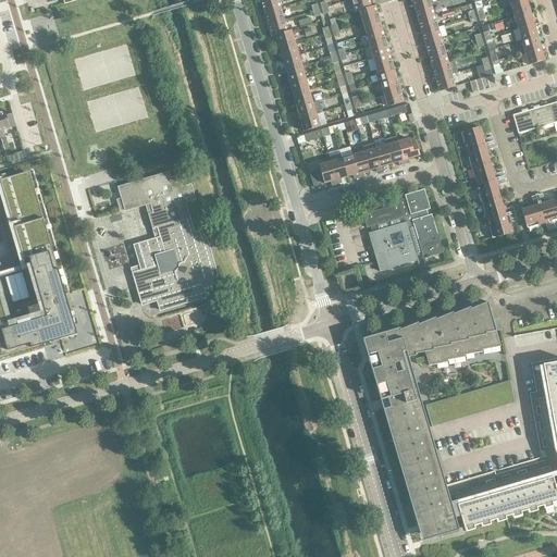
[(264,13),(281,9),(277,0),(264,0),(261,1),(264,13)]
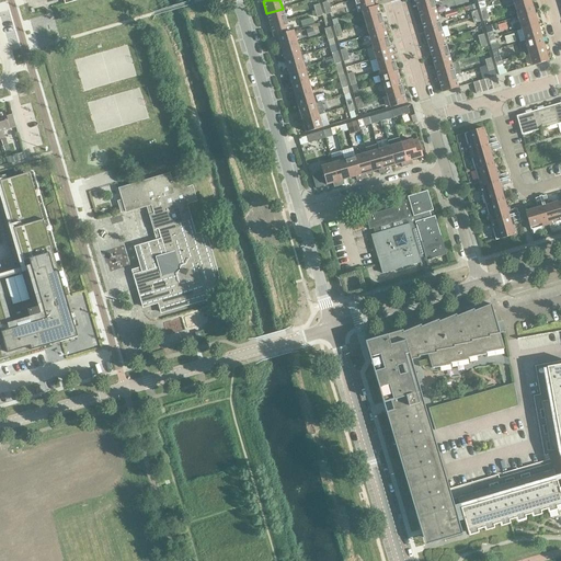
[(371,0),(355,0),(354,0),(358,13),(362,12),(362,11),(374,8),(371,0)]
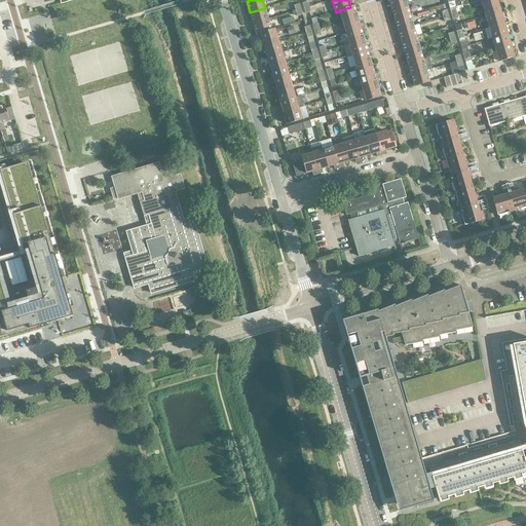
[(482,5),(485,16),(500,12),(497,1),(482,5)]
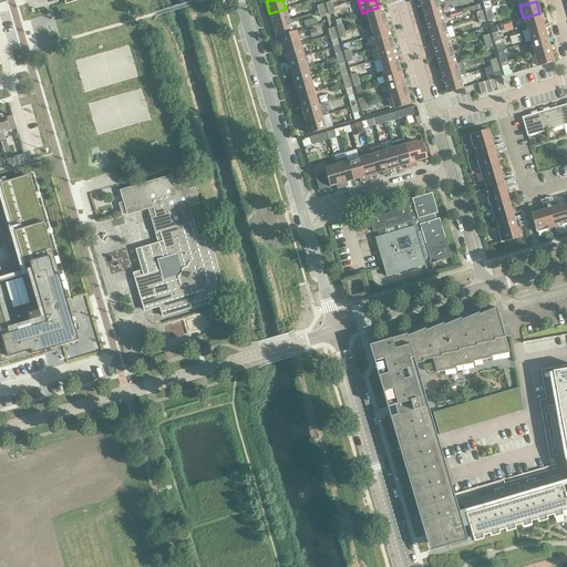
[(422,8),(425,20),(442,16),(439,3),(422,8)]
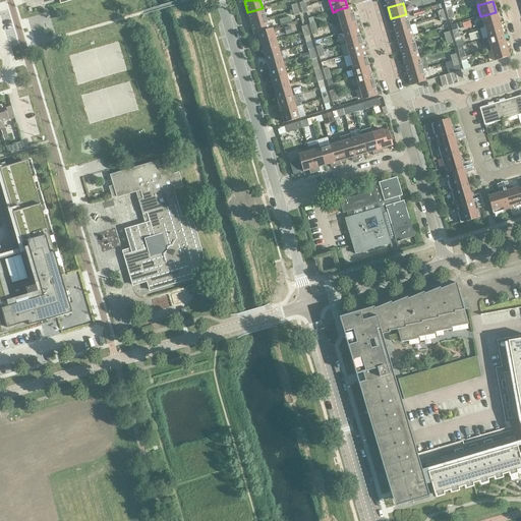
[(336,10),(336,11),(339,21),(354,17),(351,6),(347,7),(336,10)]
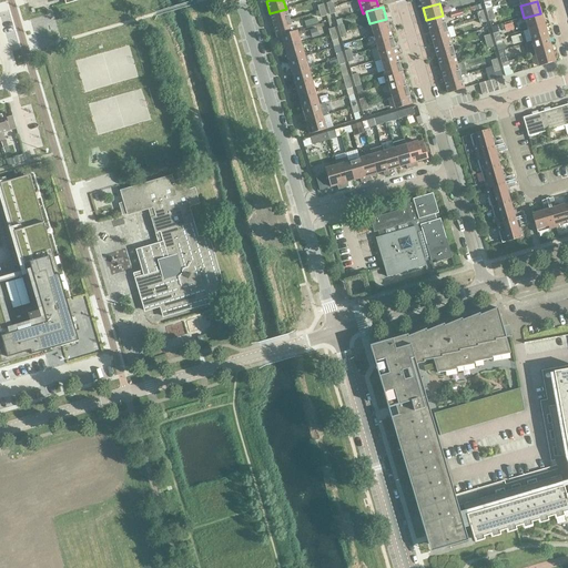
[(273,26),(290,21),(286,9),(270,13),(273,26)]
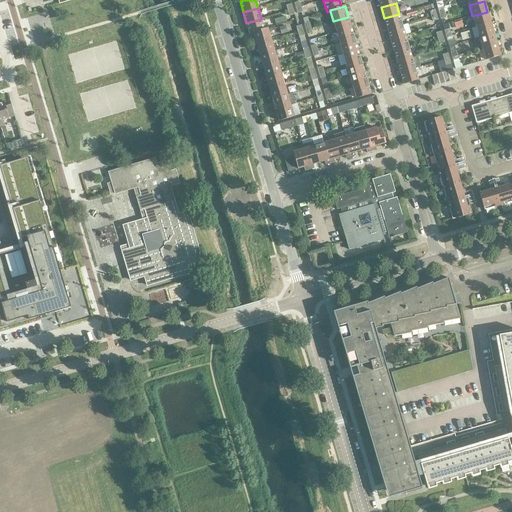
[(491,23),(487,12),(472,16),(464,19),(467,30),(476,27),(491,23)]
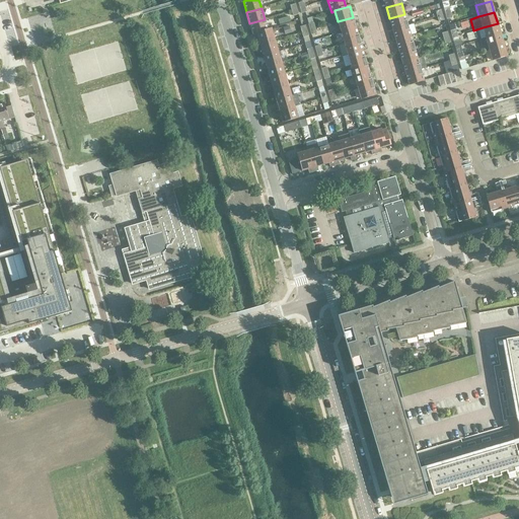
[(404,14),(389,18),(392,29),(408,25),(404,14)]
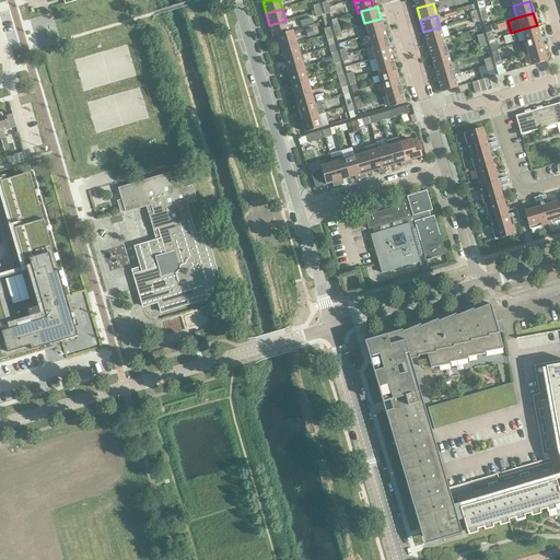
[(368,35),(384,31),(381,19),(364,23),(368,35)]
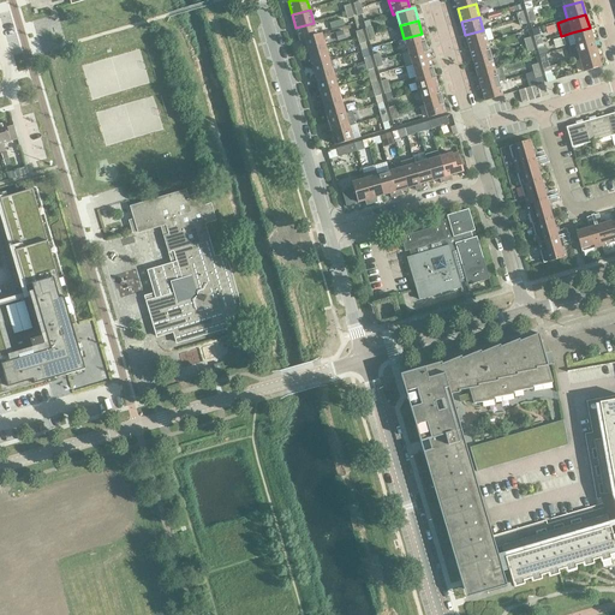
[(317,36),(317,35),(314,23),(296,28),(299,41),(304,40),(317,36)]
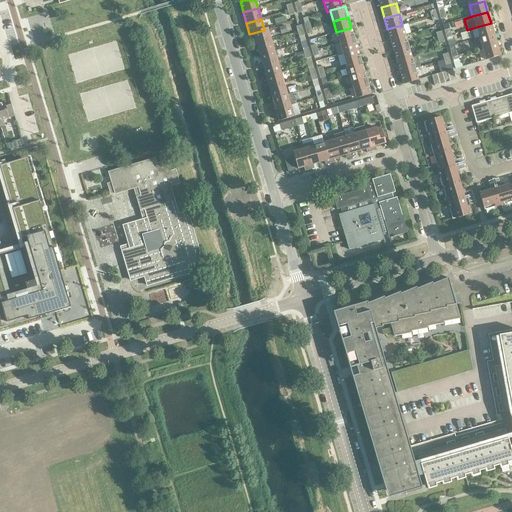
[(461,21),(454,23),(456,29),(463,27),(461,21)]
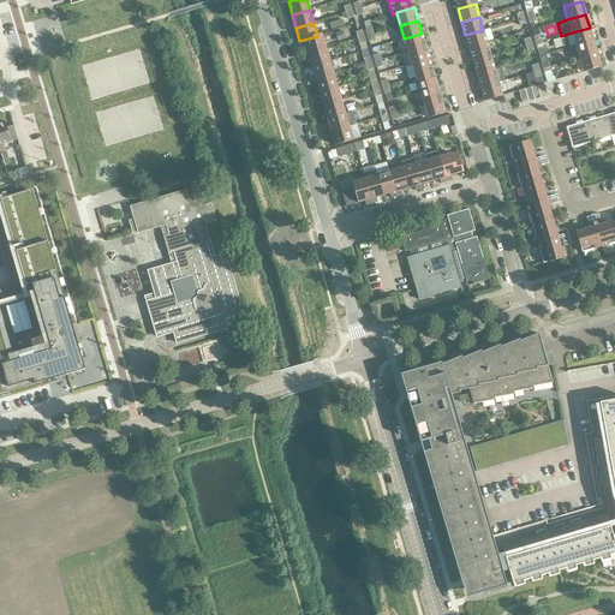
[(572,33),(575,46),(593,41),(590,28),(572,33)]
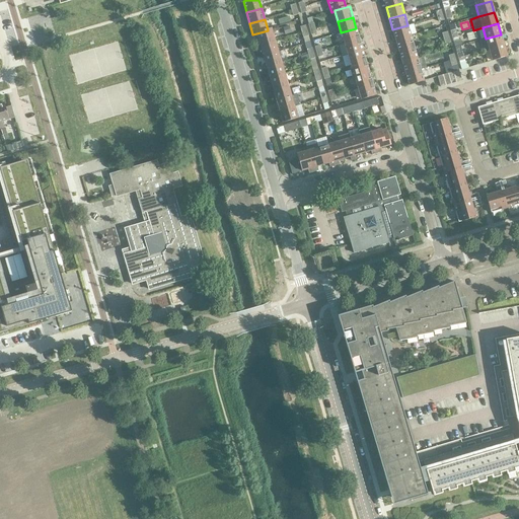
[(392,29),(395,41),(411,36),(408,25),(392,29)]
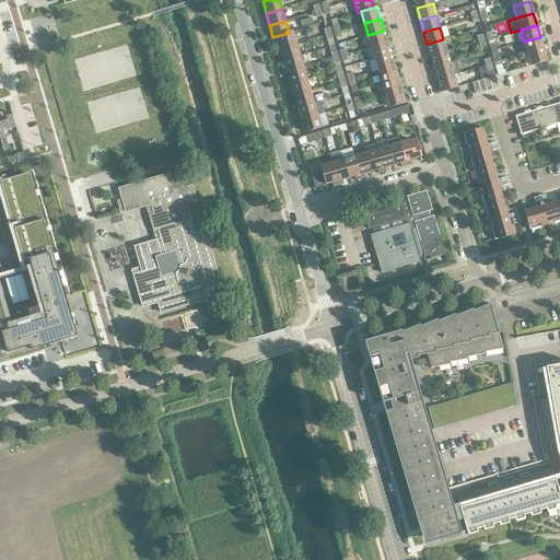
[(314,36),(312,28),(304,31),(307,38),(314,36)]
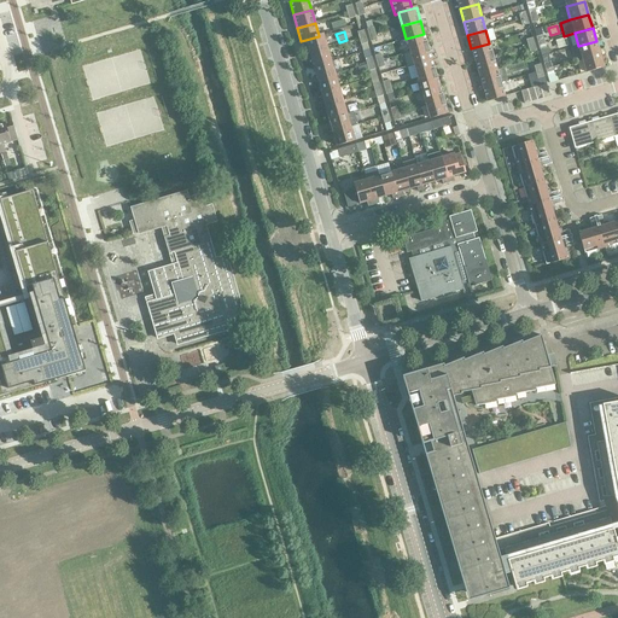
[(324,34),(319,35),(319,36),(305,40),(309,53),(327,48),(324,34)]
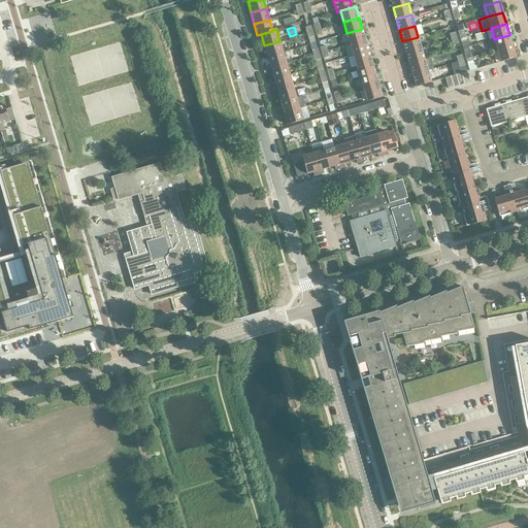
[(351,44),(366,40),(362,29),(347,33),(351,44)]
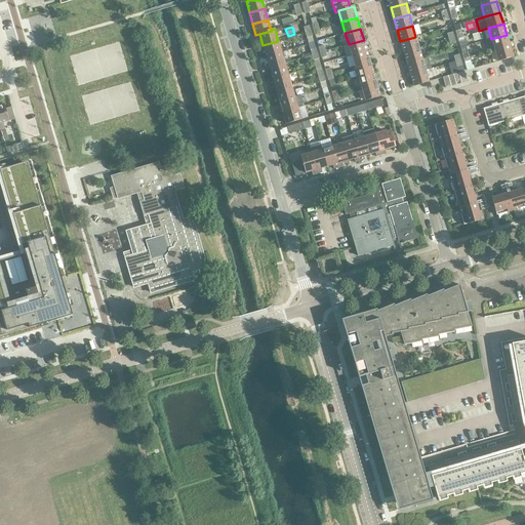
[(488,52),(494,50),(510,46),(507,35),(491,39),(485,41),(488,52)]
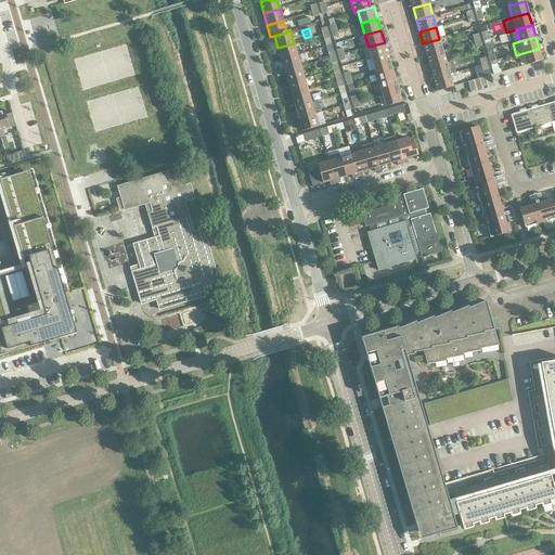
[(423,43),(427,55),(442,51),(439,39),(423,43)]
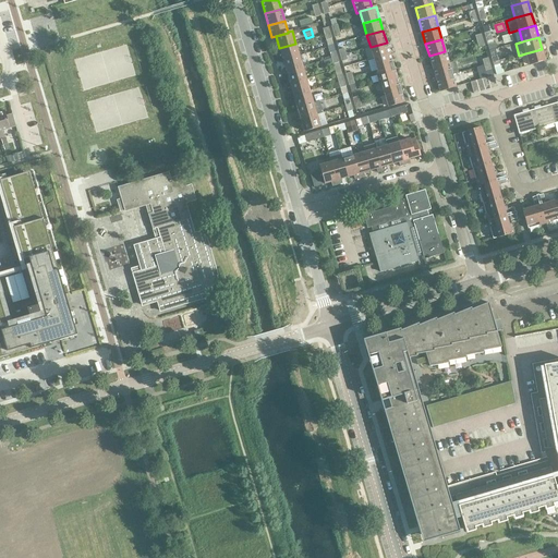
[(374,59),(390,55),(387,43),(371,47),(374,59)]
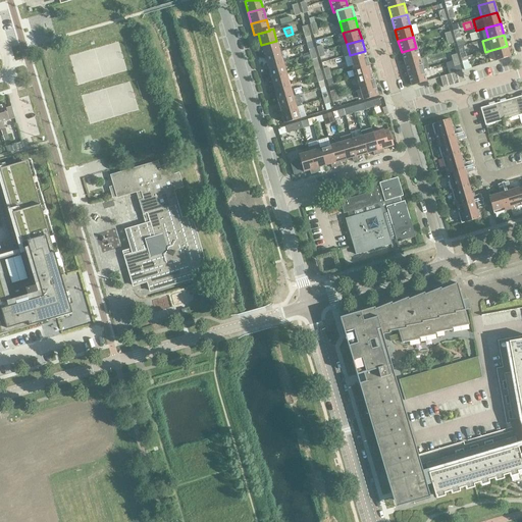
[(279,52),(276,41),(261,45),(264,56),(279,52)]
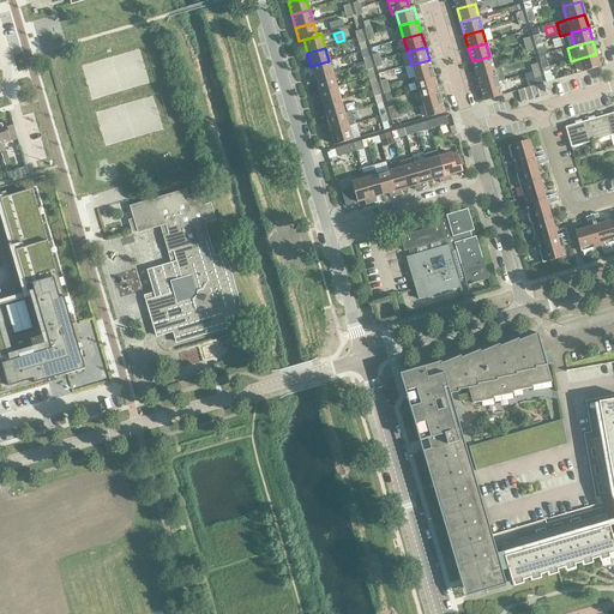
[(582,72),(600,67),(596,54),(578,59),(582,72)]
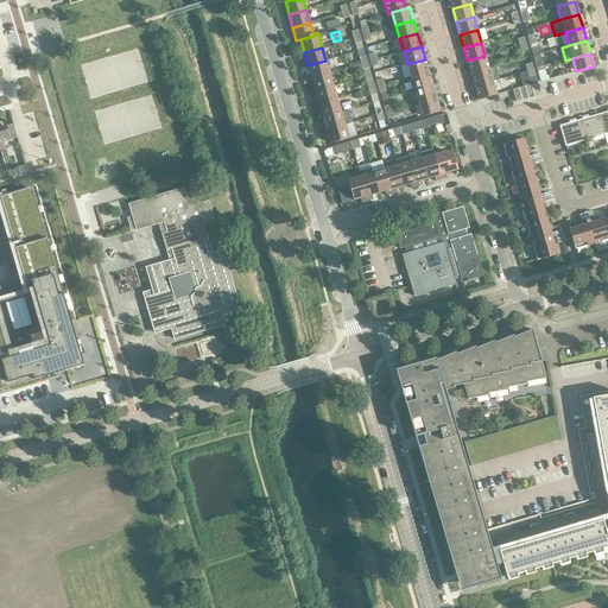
[(485,56),(468,61),(472,74),(489,69),(485,56)]
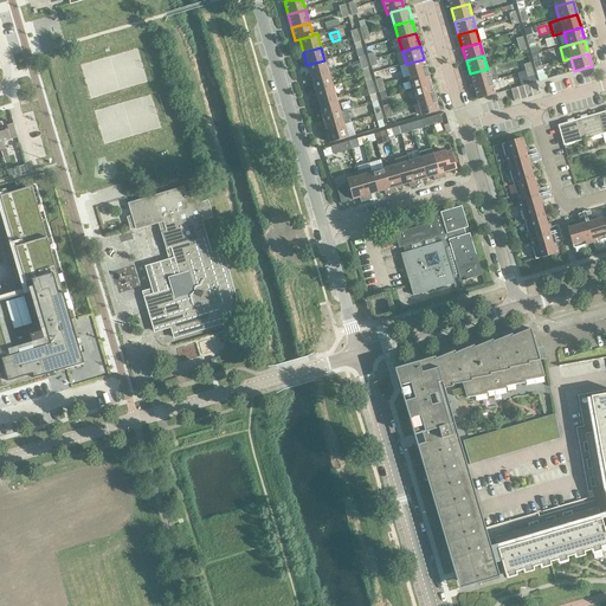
[(410,77),(427,72),(424,59),(406,64),(410,77)]
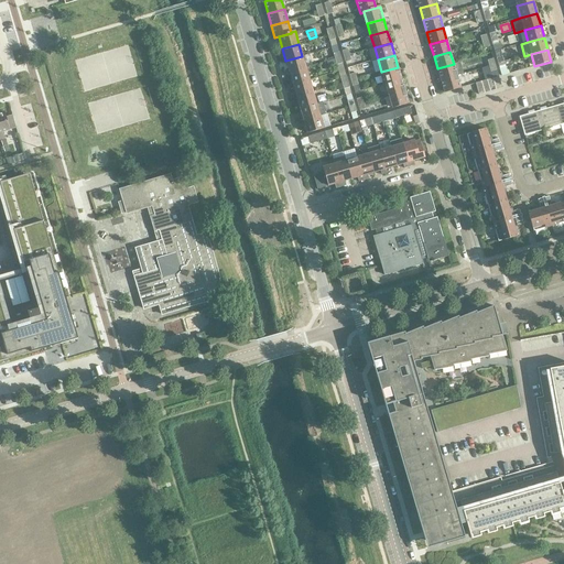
[(285,61),(289,73),(305,68),(302,56),(285,61)]
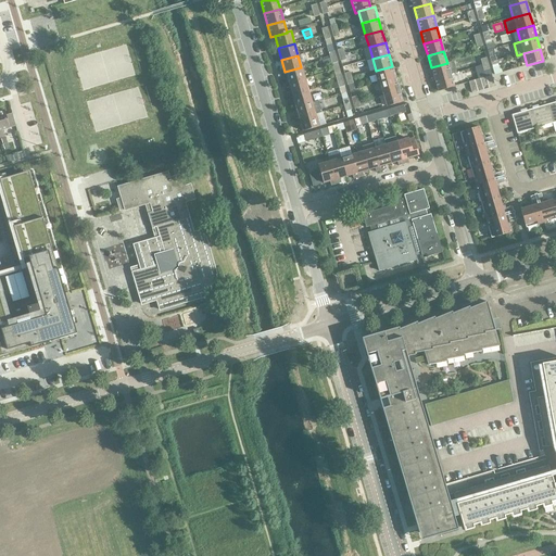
[(431,67),(434,79),(451,75),(447,63),(431,67)]
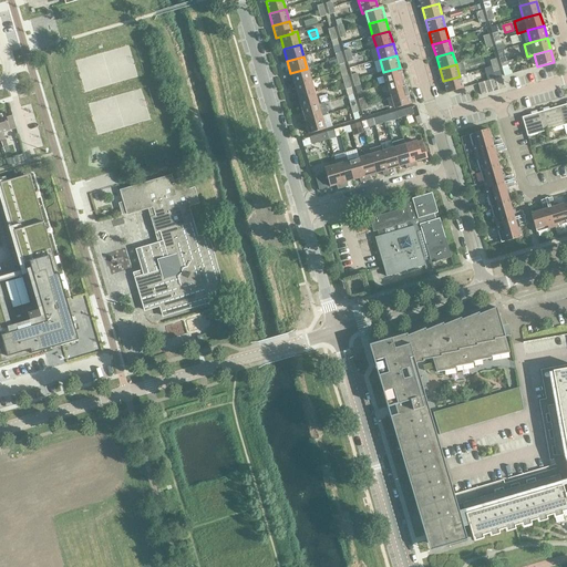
[(487,81),(490,81),(495,79),(493,73),(494,73),(493,72),(492,66),(484,69),(487,81)]
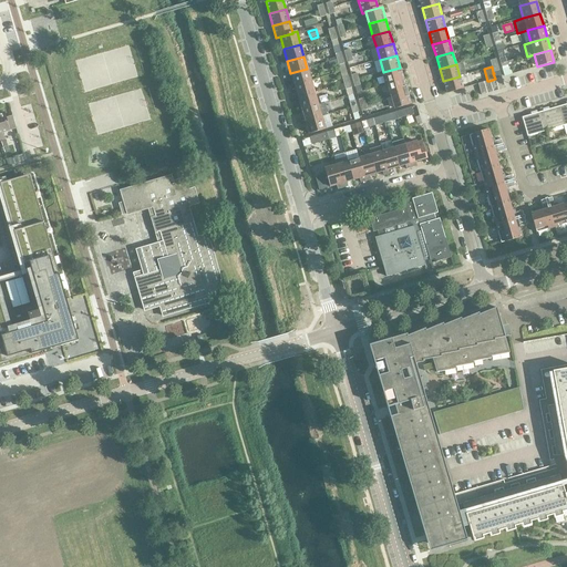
[(387,84),(403,80),(400,68),(383,72),(387,84)]
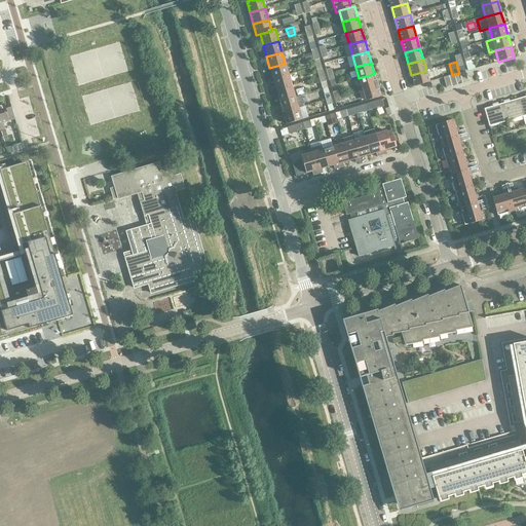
[(289,75),(285,64),(269,68),(273,79),(289,75)]
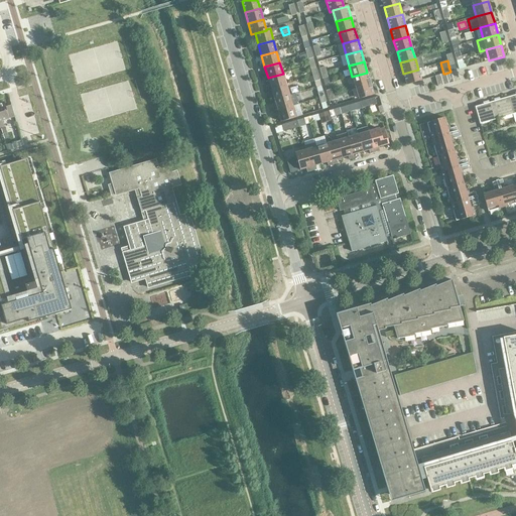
[(403,74),(406,85),(421,81),(418,70),(403,74)]
